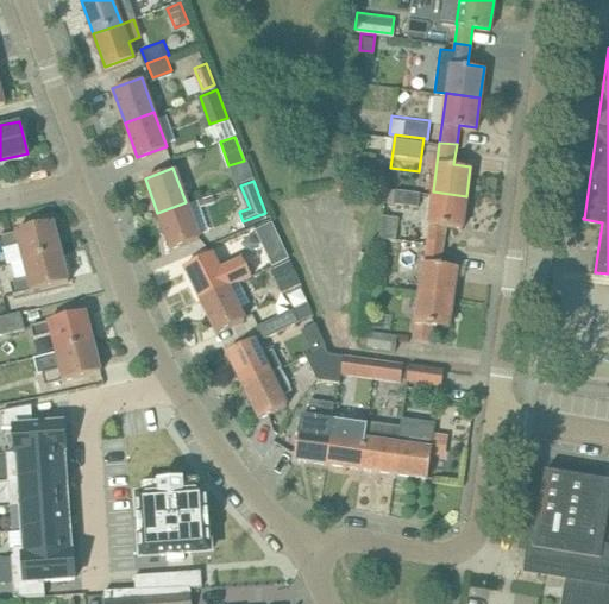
[(387,201),(418,203),(419,187),(387,186),(387,201)]
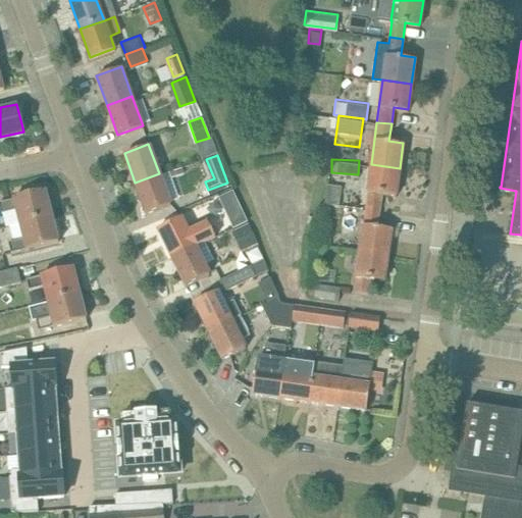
[(400,168),(371,164),(365,204),(379,206),(381,192),(396,194),(400,168)]
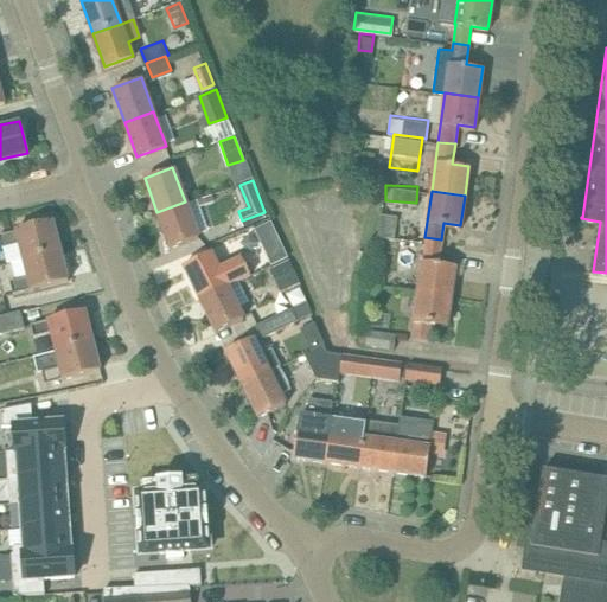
[(185,202),(157,212),(170,247),(197,236),(185,202)]
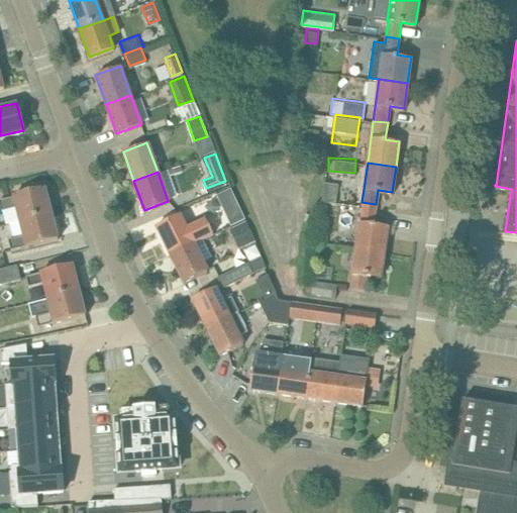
[(230,185),(219,190),(224,201),(234,197),(230,185)]
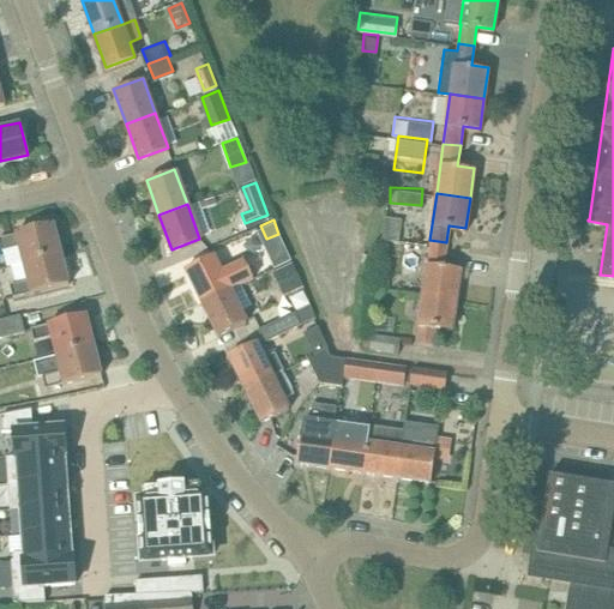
[(23,261),(61,252),(54,221),(16,230),(16,231),(0,235),(0,243),(1,249),(18,245),(23,261)]
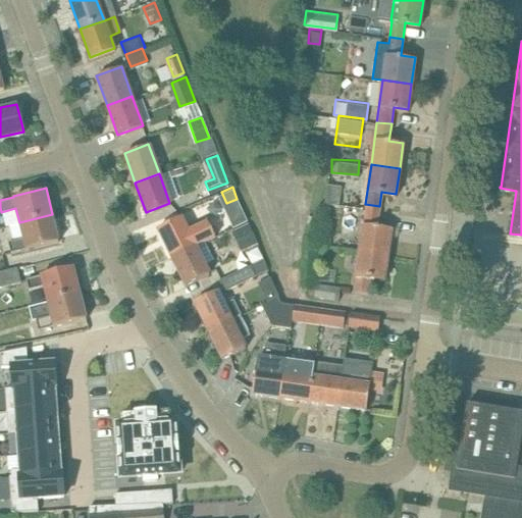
[(195,244),(196,247),(227,230),(220,215),(214,202),(200,208),(207,221),(189,230),(180,215),(157,227),(171,256),(195,244)]
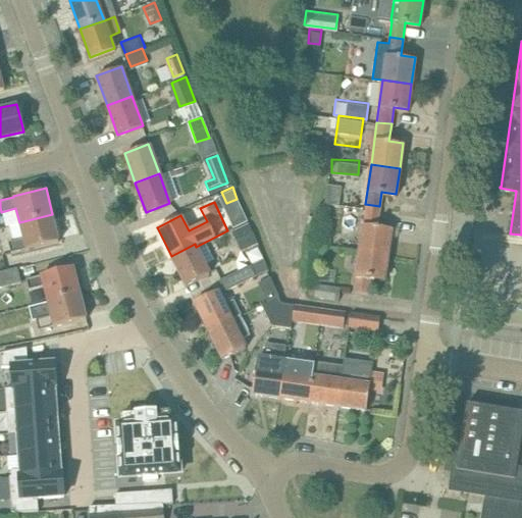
[(359,250),(387,253),(392,227),(377,225),(379,211),(365,209),(359,250)]
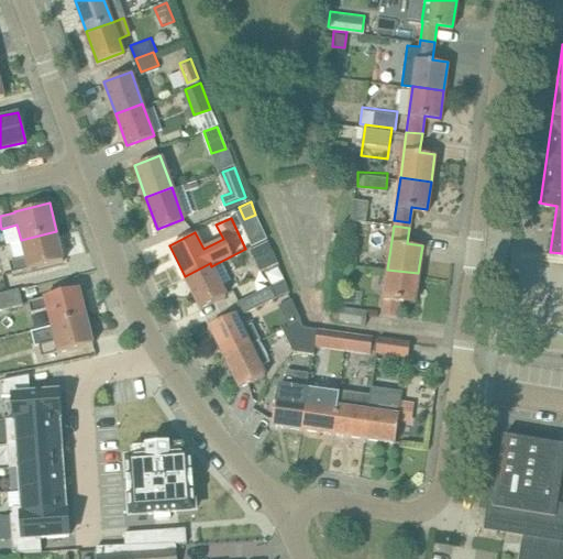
[(56,231),(21,240),(25,256),(9,261),(12,271),(28,266),(29,267),(63,259),(56,231)]
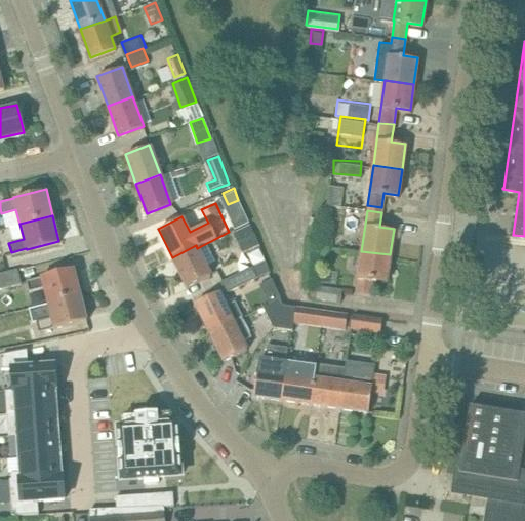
[(209,274),(197,248),(196,245),(172,257),(187,285),(209,274)]
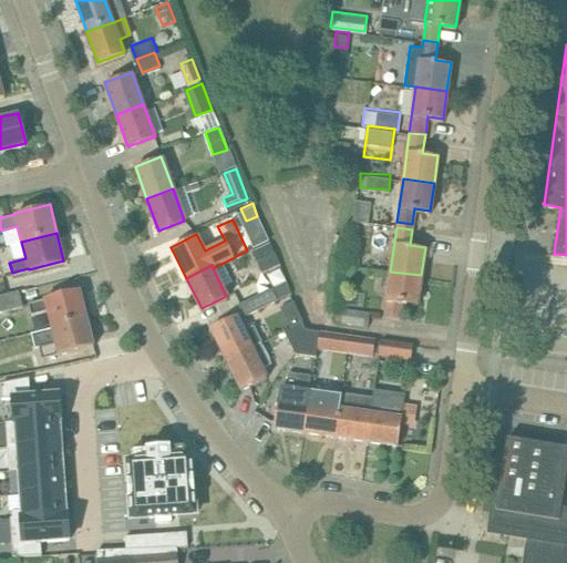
[(421,275),(390,272),(384,315),(400,317),(402,302),(418,304),(421,275)]
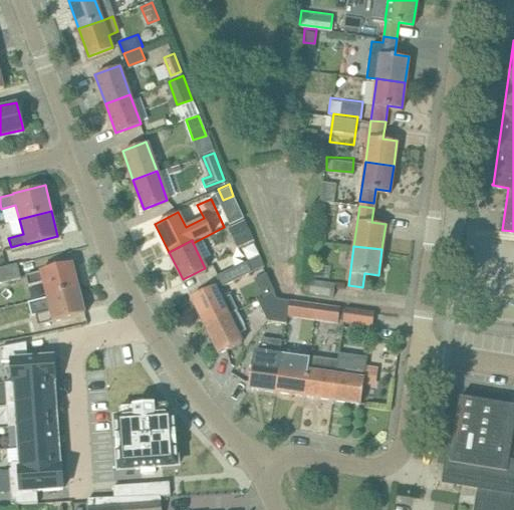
[(249,271),(244,260),(217,273),(222,284),(249,271)]
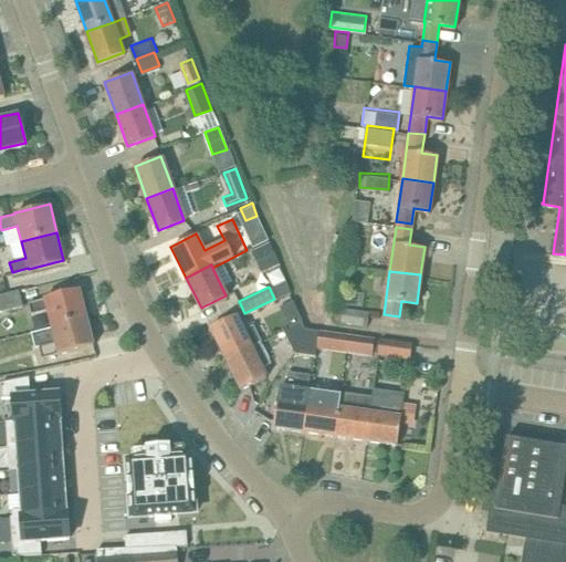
[(52,325),(86,316),(80,288),(44,297),(44,299),(29,303),(31,314),(48,310),(52,325)]
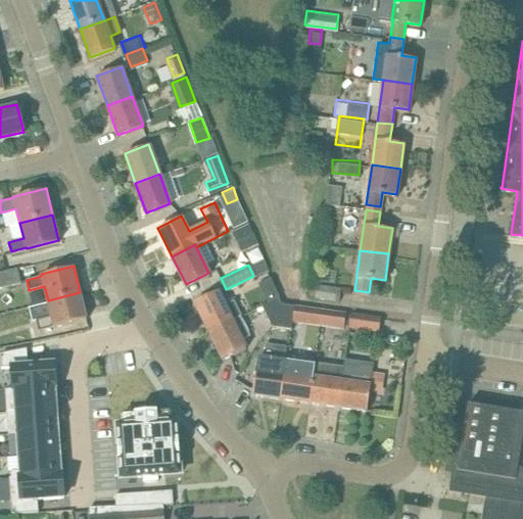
[(0,270),(0,285),(19,281),(16,267),(0,270)]
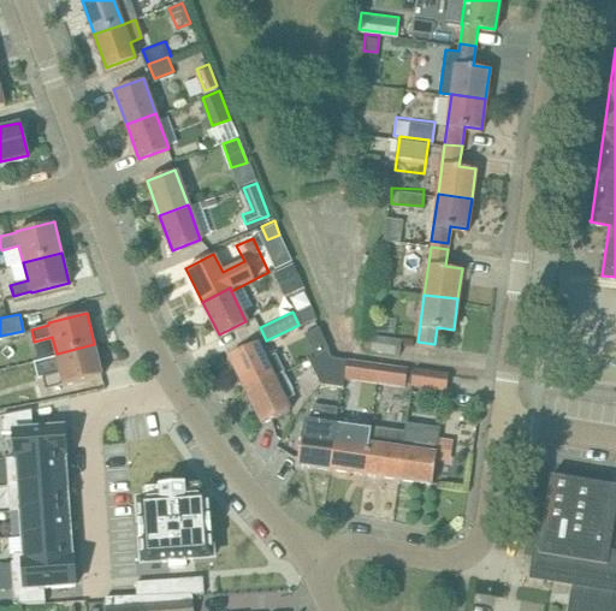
[(400,353),(401,337),(372,333),(371,348),(400,353)]
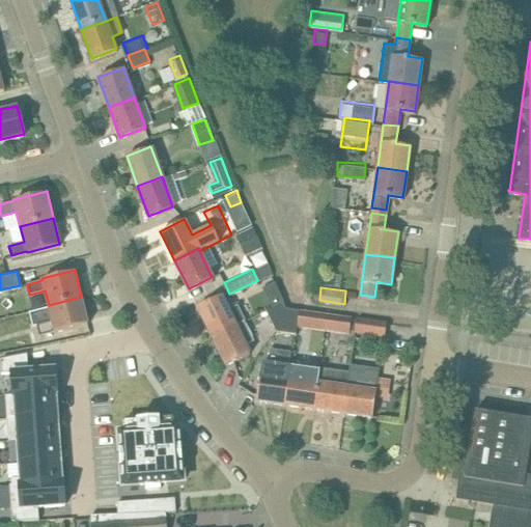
[(212,335),(235,323),(221,295),(197,306),(212,335)]
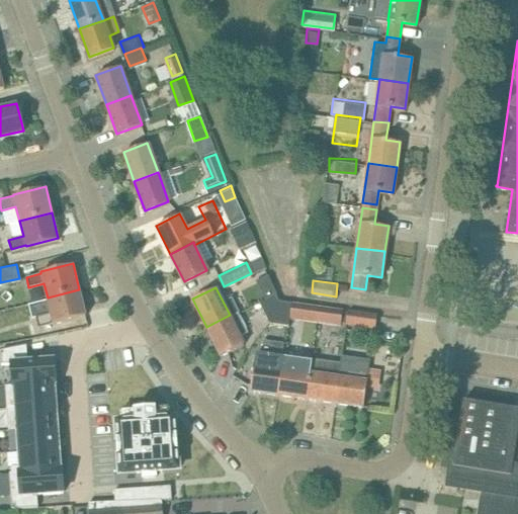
[(79,289),(48,297),(51,313),(36,316),(38,326),(53,322),(53,323),(86,315),(79,289)]
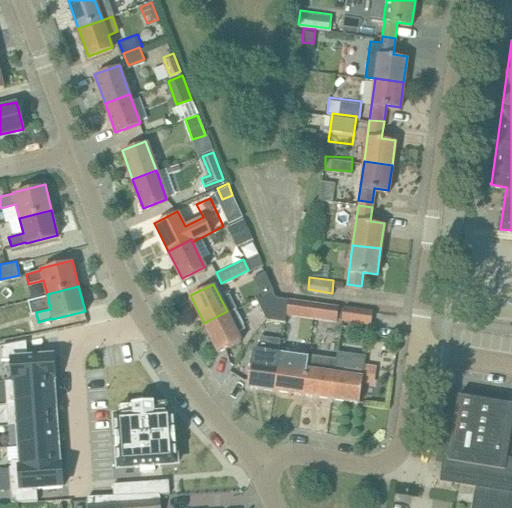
[(266,317),(283,297),(276,296),(272,289),(256,297),(266,317)]
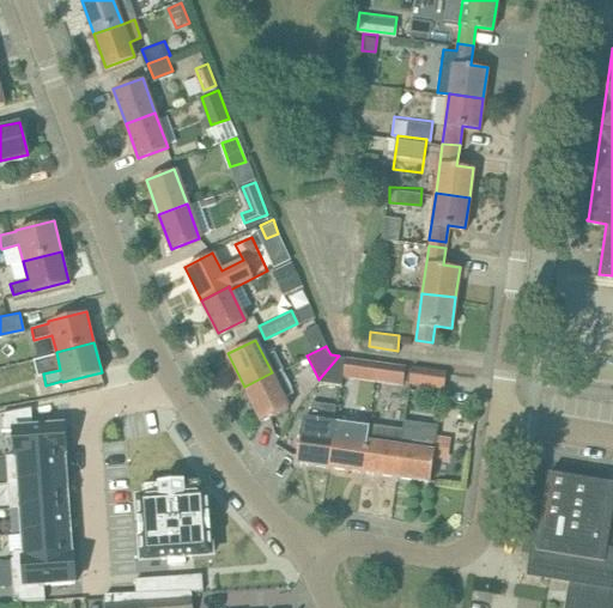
[(345,356),(339,356),(319,380),(341,383),(343,374),(345,357),(345,356)]
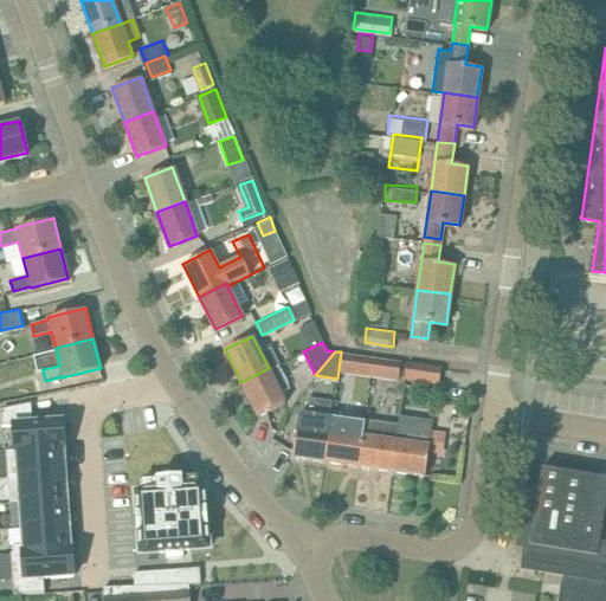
[(373,357),(341,353),(339,369),(371,374),(373,357)]
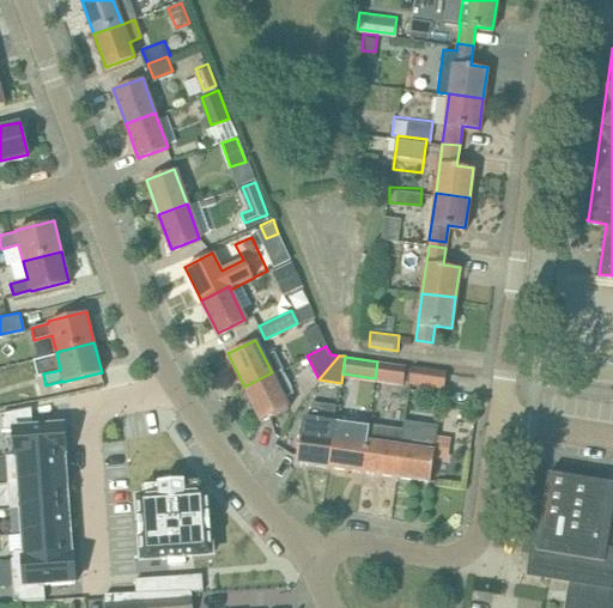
[(375,378),(402,383),(405,365),(377,362),(375,378)]
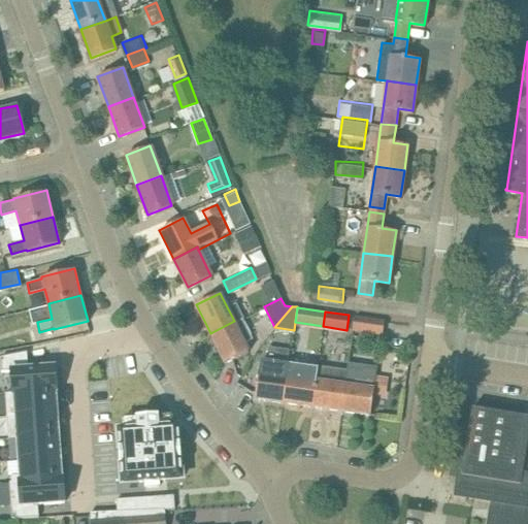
[(382,332),(384,319),(354,316),(352,328),(382,332)]
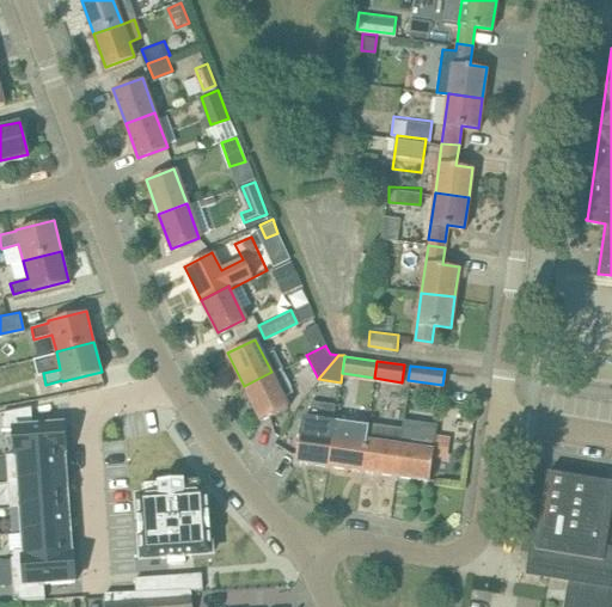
[(281,367),(271,372),(244,386),(259,418),(288,405),(282,394),(293,390),(281,367)]
